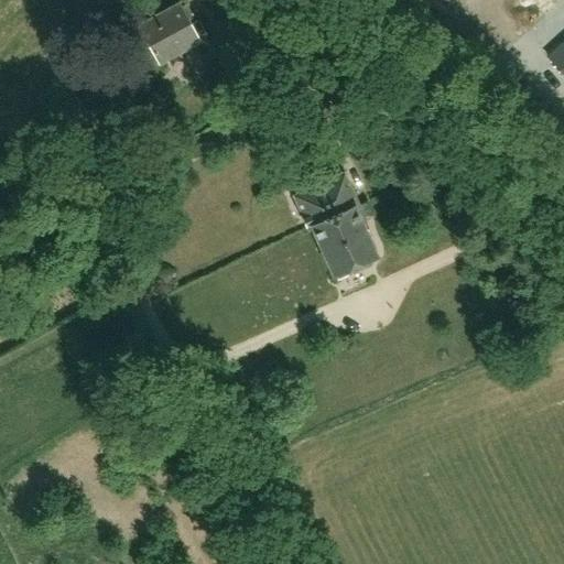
[(202,0),(230,25),(245,9),(234,0),(202,0)]
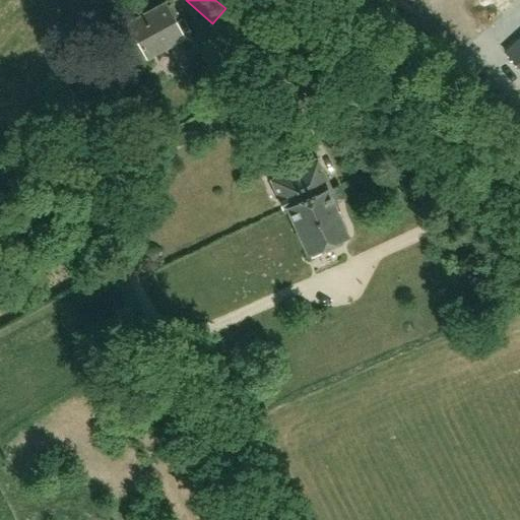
[(126,24),(146,60),(185,39),(191,35),(183,19),(176,23),(165,3),(126,24)]
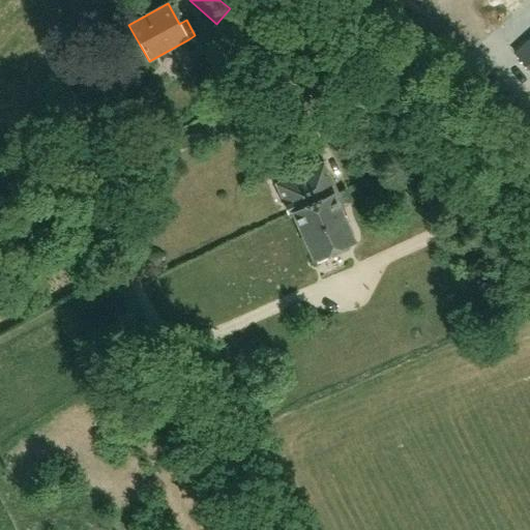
[(529,69),(529,39),(514,53),(529,69)]
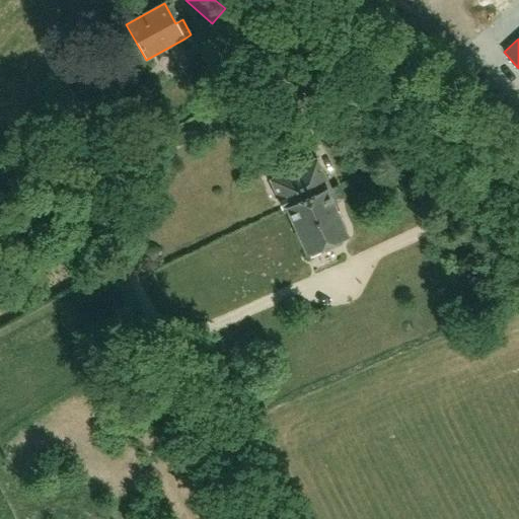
[(307,252),(346,234),(326,192),(330,190),(316,158),(270,179),(284,211),(288,209),(307,252)]
